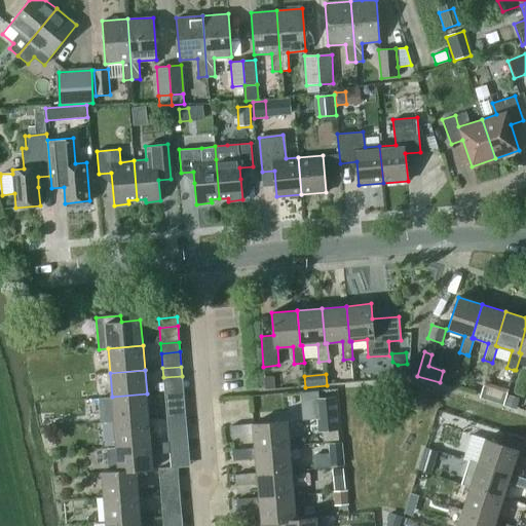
[(183,390),(182,376),(163,377),(164,392),(183,390)]
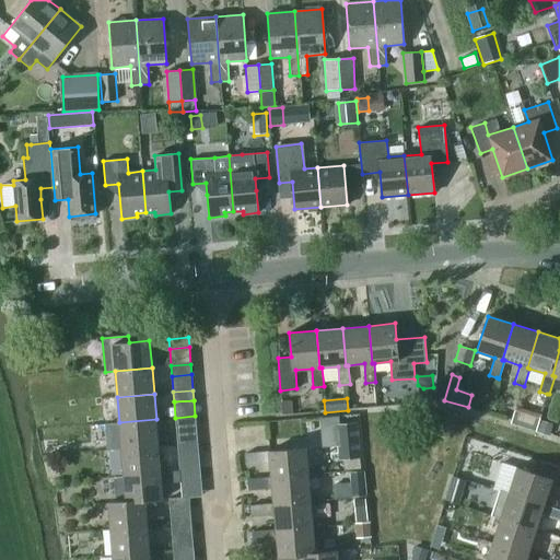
[(511,423),(535,432),(541,415),(516,406),(511,423)]
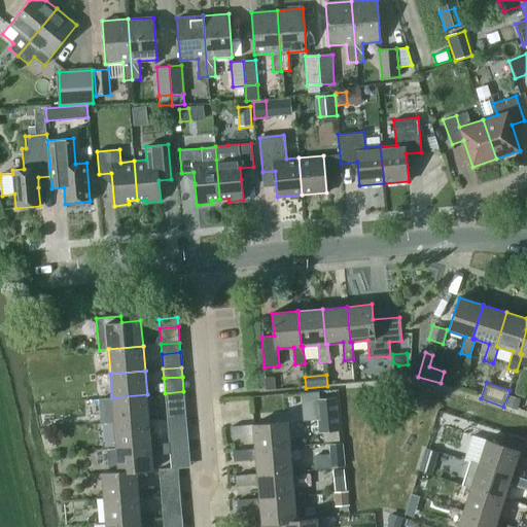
[(184,401),(183,391),(165,393),(166,402),(184,401)]
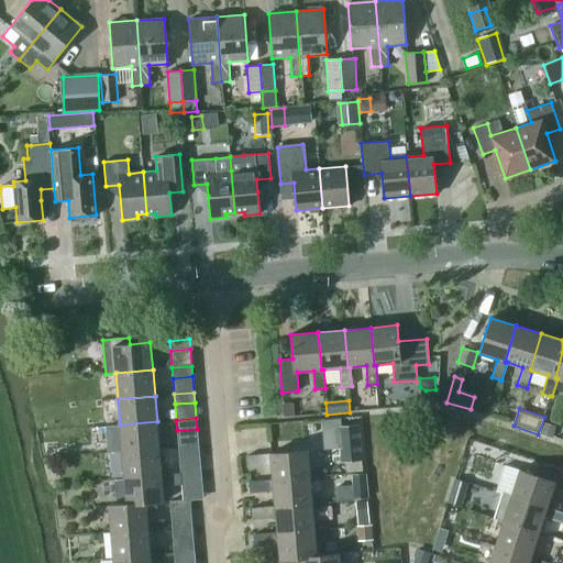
[(120,424),(122,451),(159,448),(157,421),(120,424)]
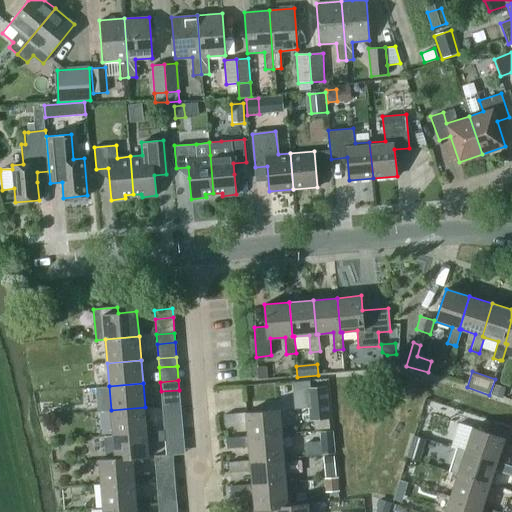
[(493,385),(490,395),(502,398),(505,389),(493,385)]
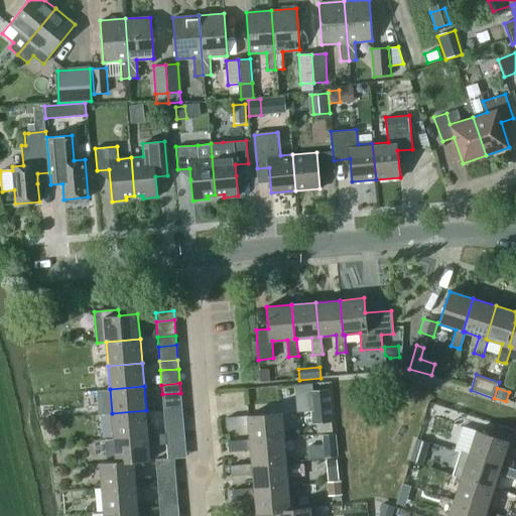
[(312,423),(333,422),(330,390),(309,391),(312,423)]
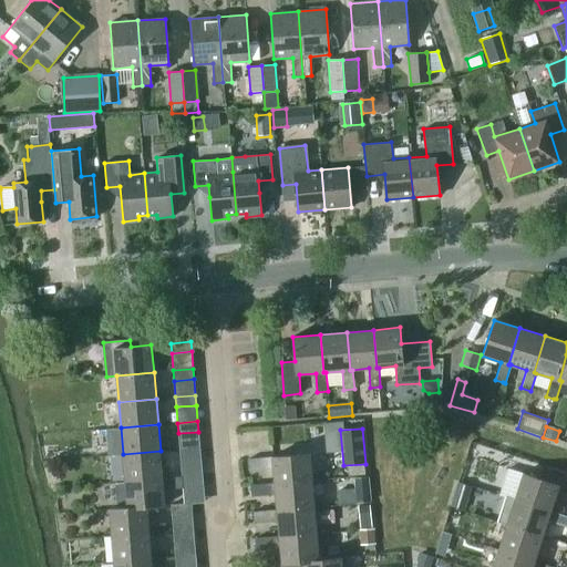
[(198,432),(178,433),(179,450),(199,447),(198,432)]
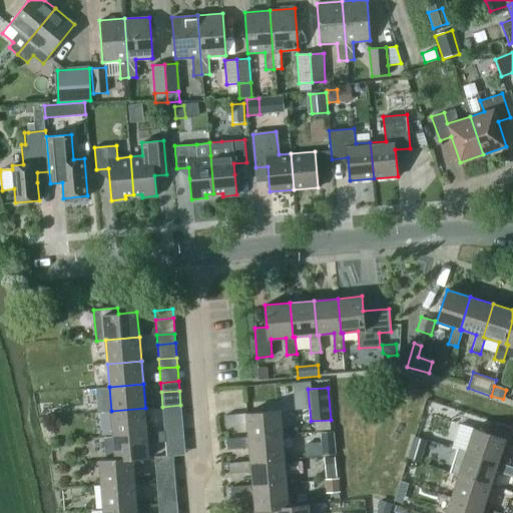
[(181,414),(180,405),(162,407),(163,416),(181,414)]
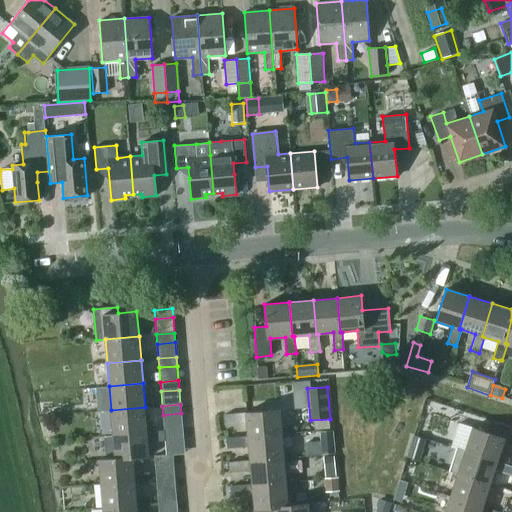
[(111,410),(113,434),(147,431),(145,407),(111,410)]
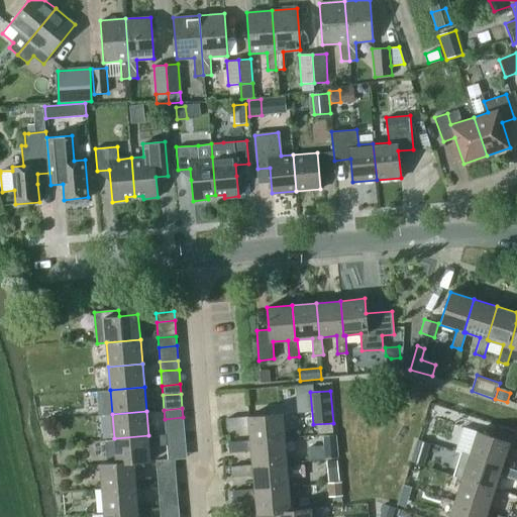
[(248,426),(249,440),(249,441),(285,438),(282,413),(226,418),(227,428),(248,426)]
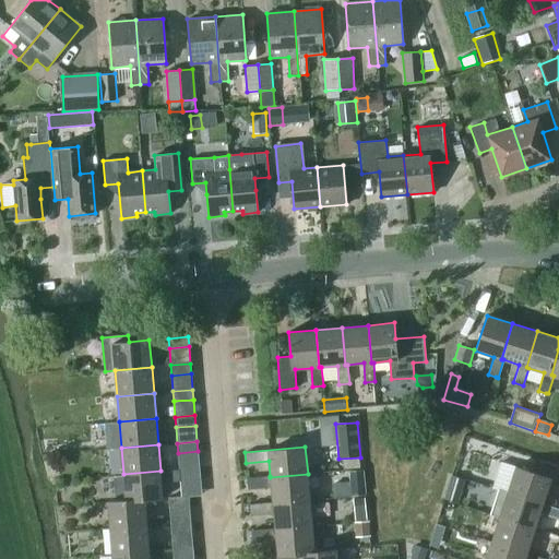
[(199,467),(198,451),(178,453),(179,468),(199,467)]
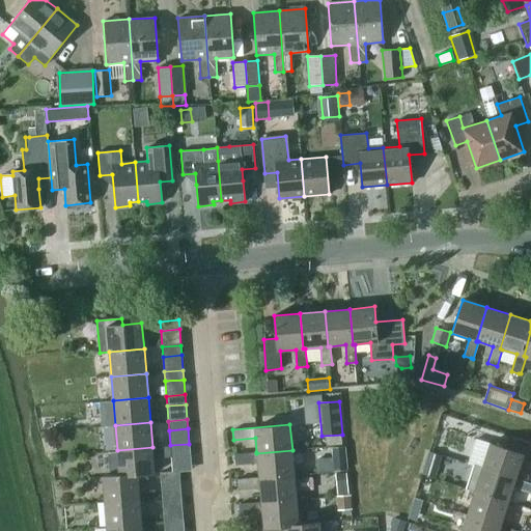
[(490,443),(482,467),(515,478),(524,454),(530,456),(530,443),(508,436),(505,448),(490,443)]
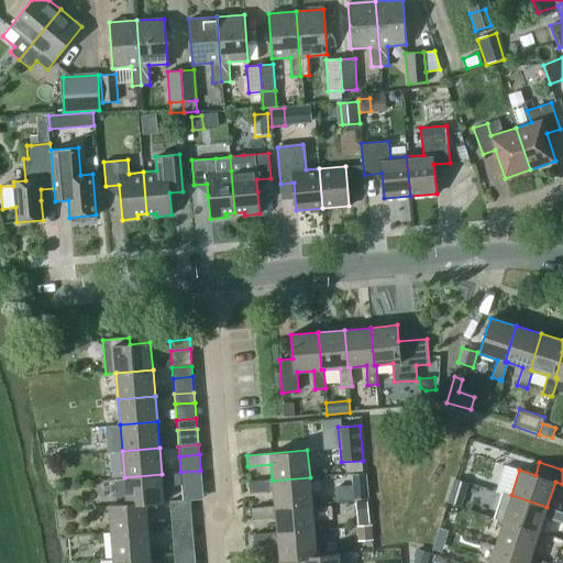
[(114,479),(116,504),(127,504),(146,503),(147,503),(164,501),(163,486),(183,484),(183,483),(201,481),(200,471),(180,472),(162,474),(124,477),(124,478),(114,479)]
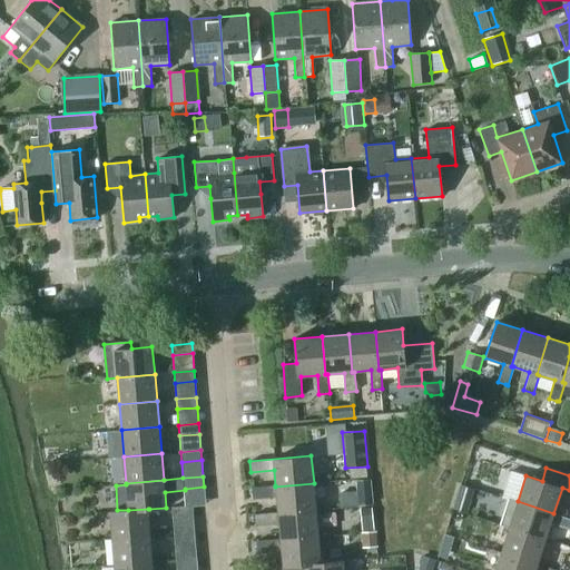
[(357,492),(359,505),(373,504),(371,480),(356,481),(357,492)]
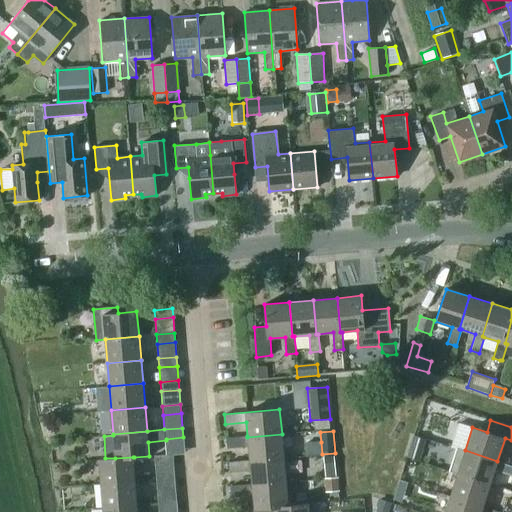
[(248,446),(249,460),(250,461),(284,458),(282,434),(247,437),(247,436),(226,438),(227,448),(248,446)]
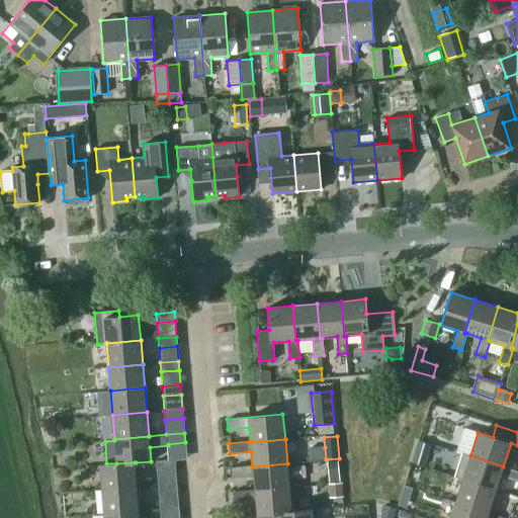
[(419,441),(412,462),(424,465),(431,445),(419,441)]
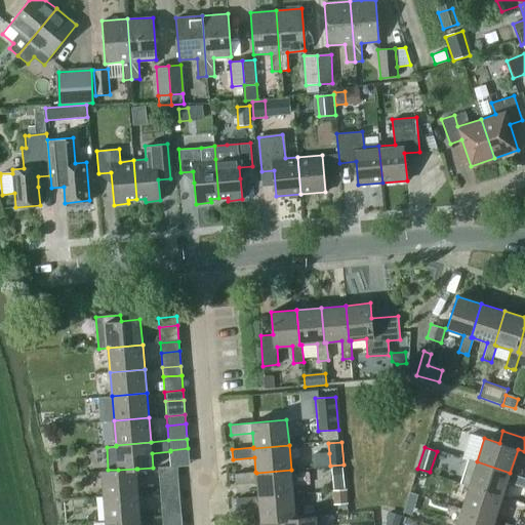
[(190,465),(188,448),(170,450),(171,466),(177,466),(190,465)]
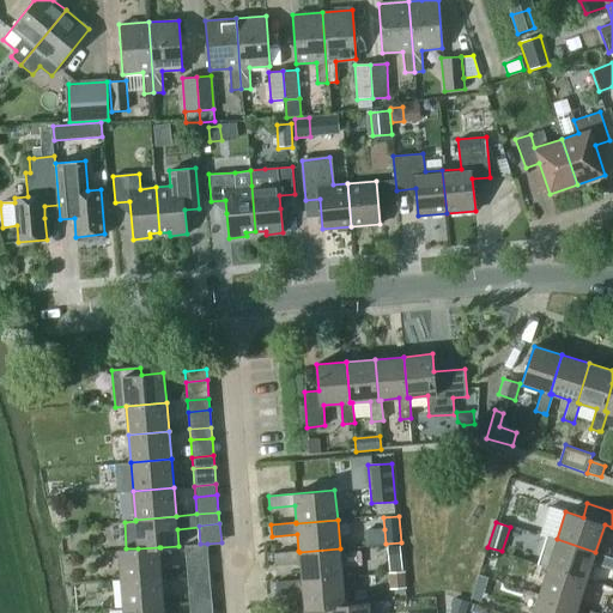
[(612,569),(612,558),(595,552),(557,539),(546,536),(538,564),(547,568),(547,566),(587,580),(592,563),(612,569)]
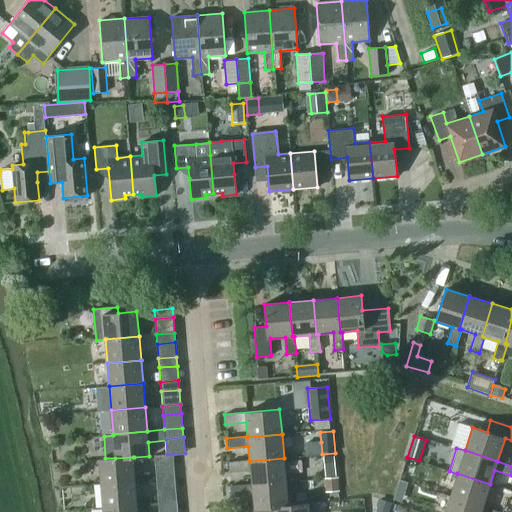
[(174,463),(173,454),(167,454),(155,455),(156,465),(174,463)]
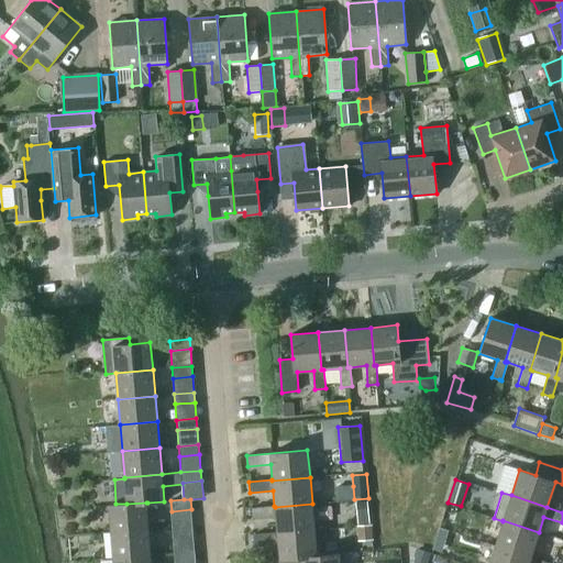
[(368,500),(356,501),(357,515),(370,512),(368,500)]
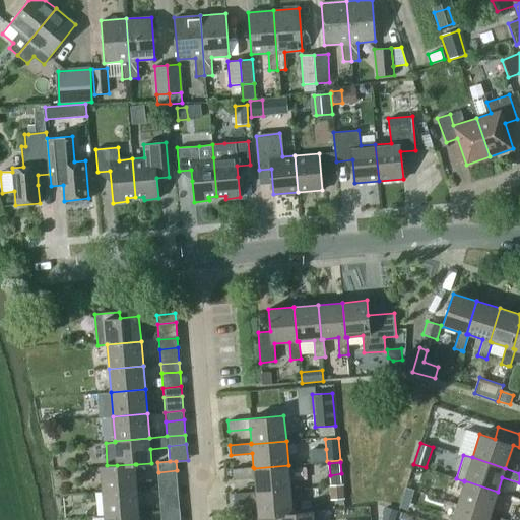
[(101,466),(103,491),(137,489),(136,464),(135,464),(117,465),(107,465),(101,466)]
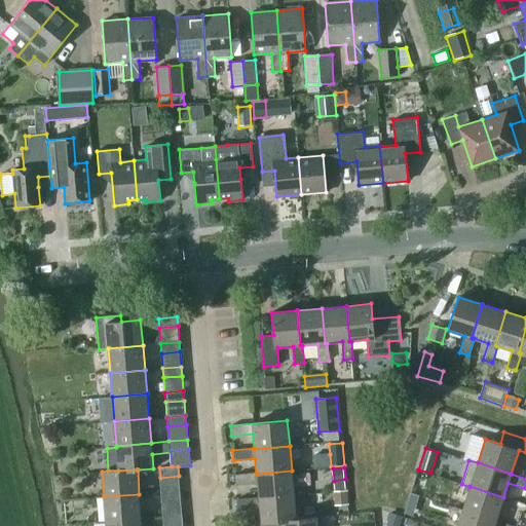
[(257,483),(259,496),(259,498),(294,495),(292,471),(257,474),(256,473),(234,475),(235,485),(257,483)]
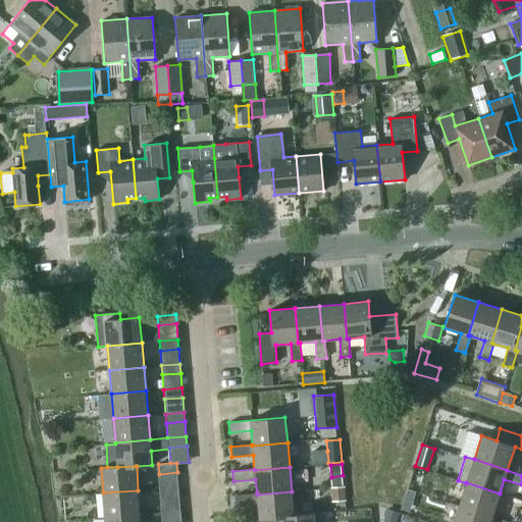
[(178,486),(177,472),(159,474),(160,488),(178,486)]
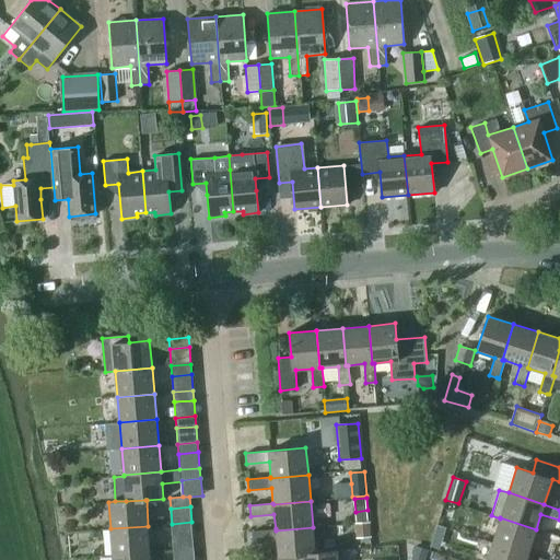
[(500,517),(500,518),(492,543),(527,555),(536,529),(500,517)]
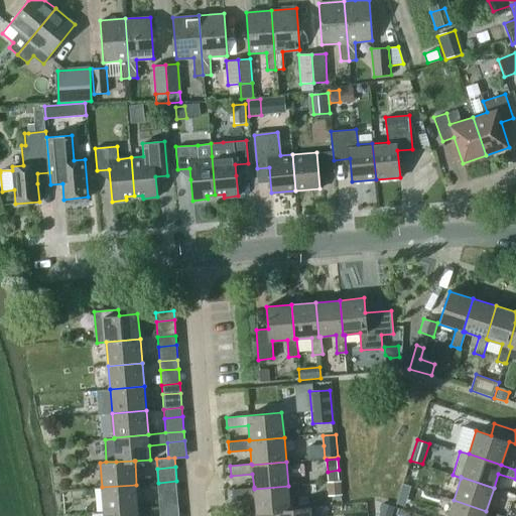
[(177,490),(176,481),(158,483),(159,492),(177,490)]
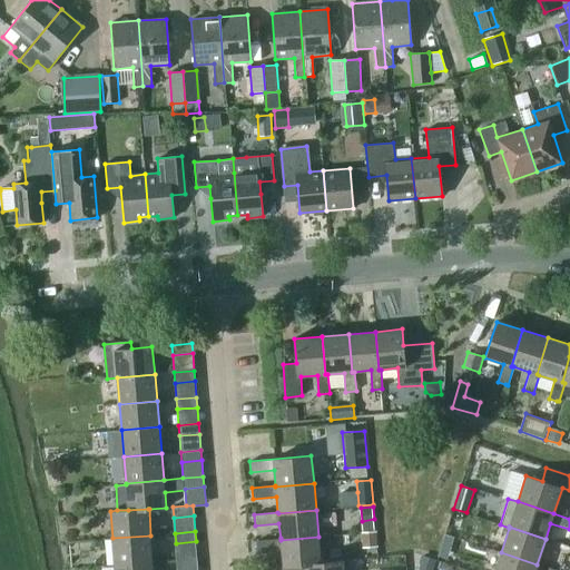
[(365,548),(376,547),(375,533),(364,534),(365,548)]
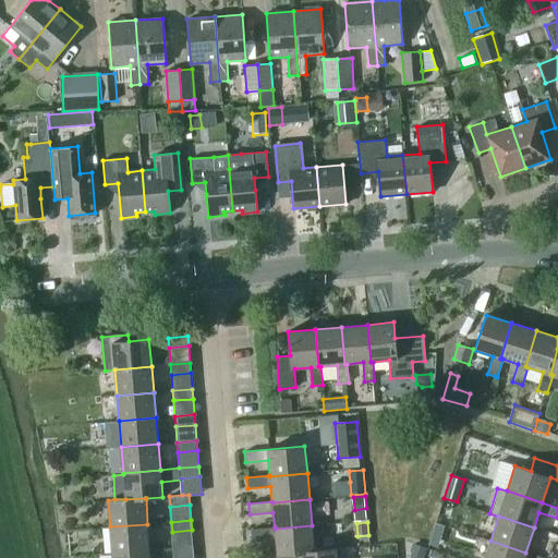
[(436,523),(432,535),(440,537),(445,525),(436,523)]
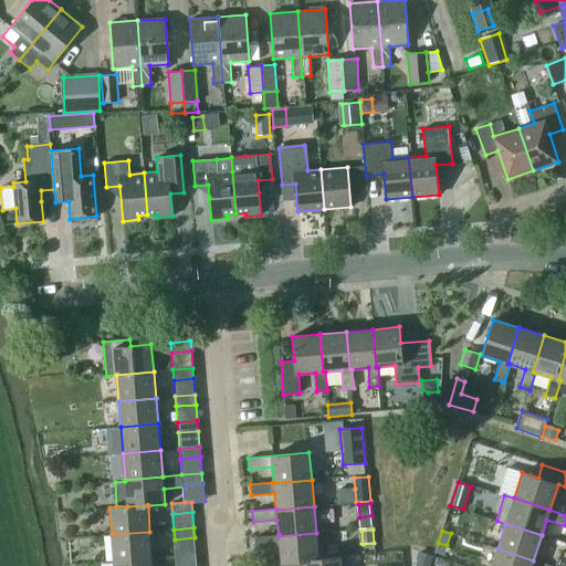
[(112,534),(114,561),(152,557),(149,532),(112,534)]
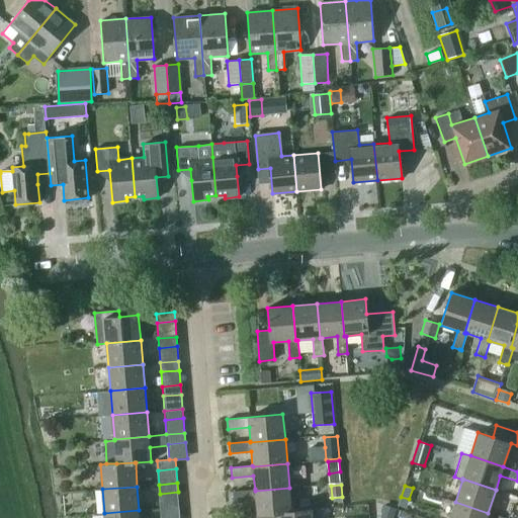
[(256,500),(257,515),(291,511),(289,488),(255,491),(255,489),(233,491),(234,502),(256,500)]
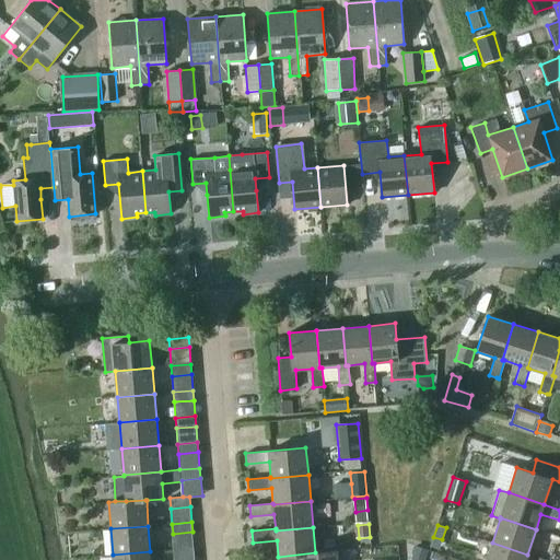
[(194,548),(193,532),(173,534),(174,550),(194,548)]
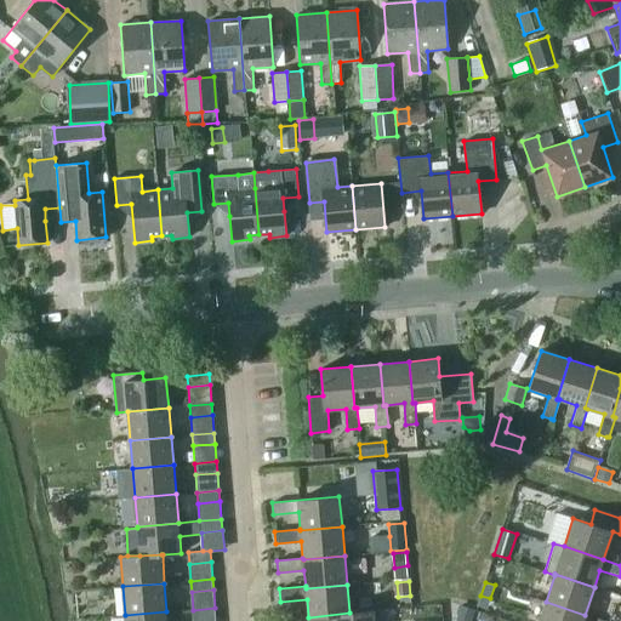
[(539,620),(582,620),(585,615),(546,602),(539,620)]
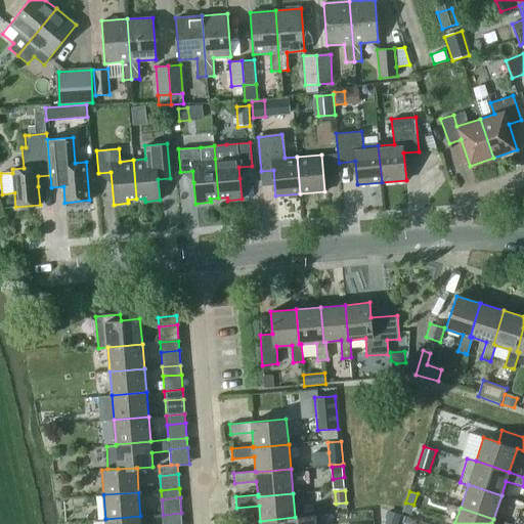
[(391,523),(392,523),(395,514),(384,511),(381,521),(391,523)]
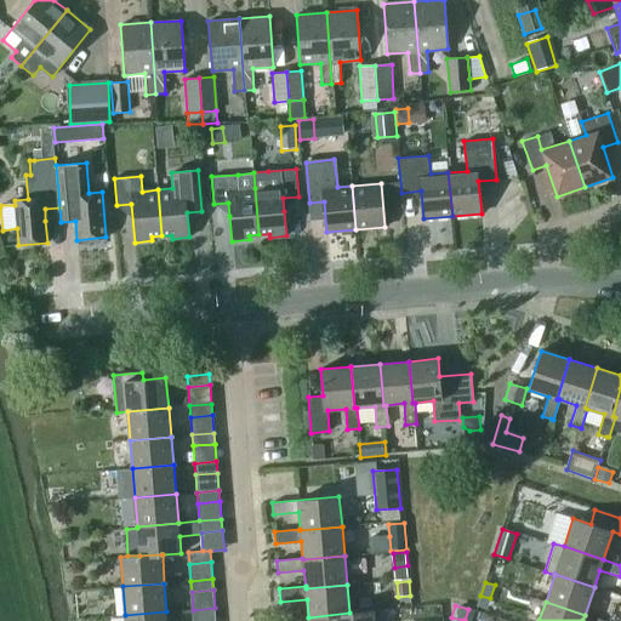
[(216,619),(215,608),(193,610),(194,620),(216,619)]
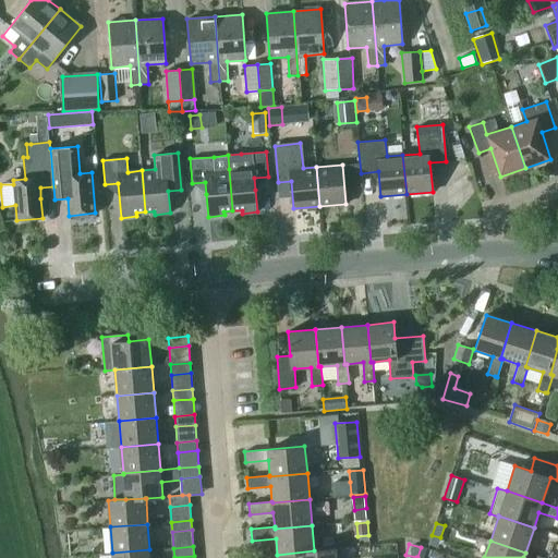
[(336,557),(336,548),(314,550),(277,555),(276,555),(276,557),(336,557)]
